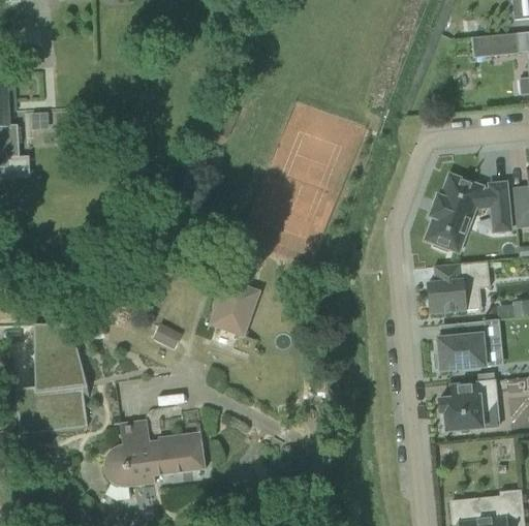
[(477,18),(461,20),(463,35),(479,33),(477,18)]
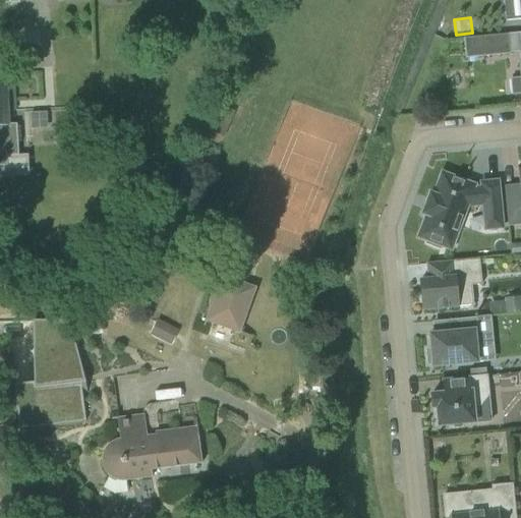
[(464,37),(465,56),(509,52),(507,32),(464,37)]
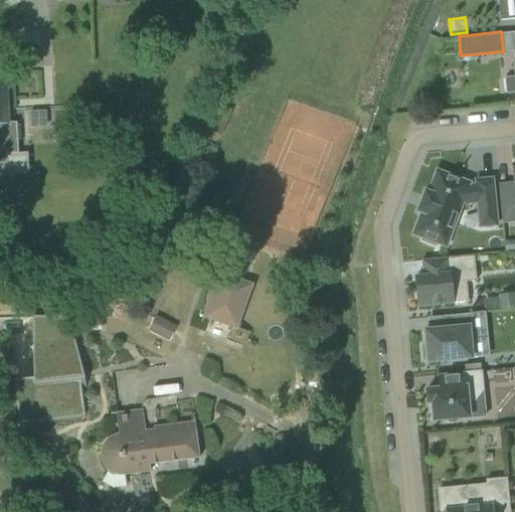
[(0,161),(7,161),(7,151),(18,150),(17,120),(8,120),(7,98),(15,98),(13,74),(0,74),(0,161)]
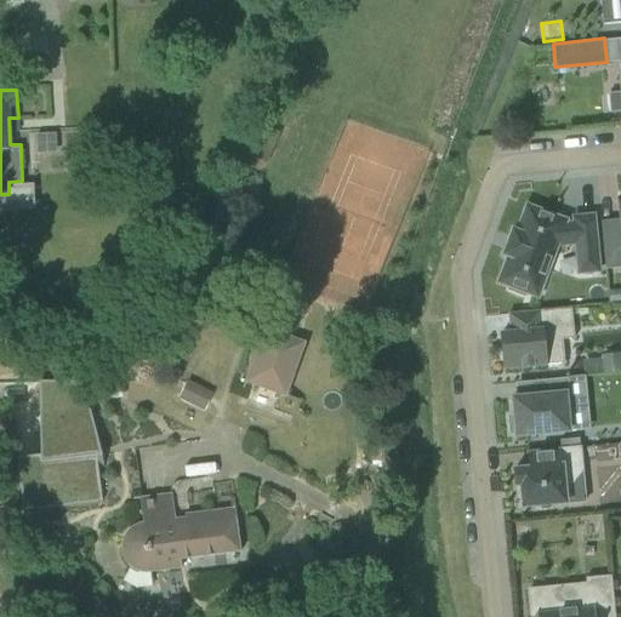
[(51,129),(34,130),(35,169),(53,167),(51,129)]
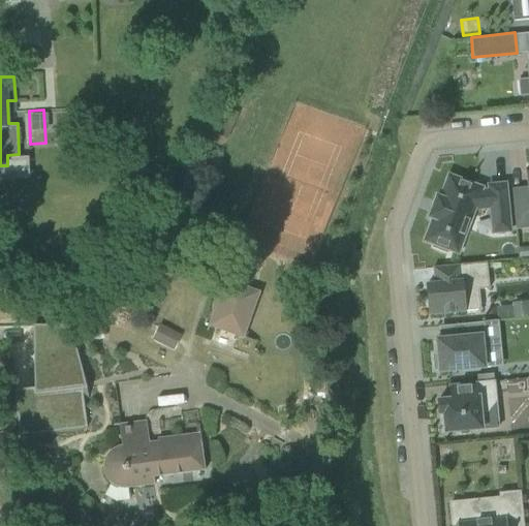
[(528,166),(526,166),(528,185),(512,186),(517,227),(528,225),(528,166)]
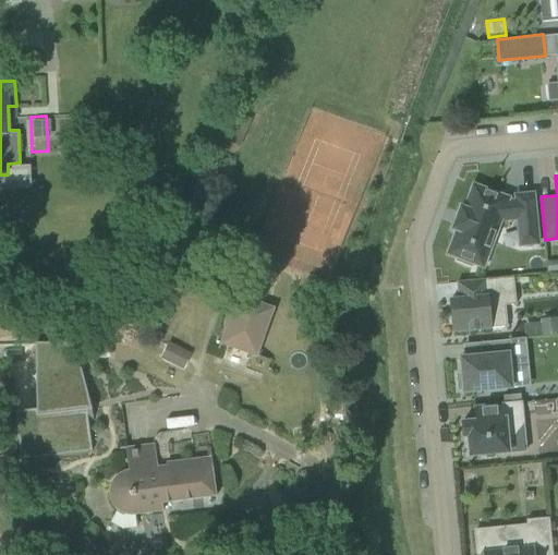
[(457,258),(472,264),(473,261),(483,264),(500,217),(518,217),(520,243),(538,242),(533,192),(516,193),(516,198),(507,200),(508,196),(474,184),(465,206),(460,204),(452,227),(457,229),(448,251),(458,255),(457,258)]
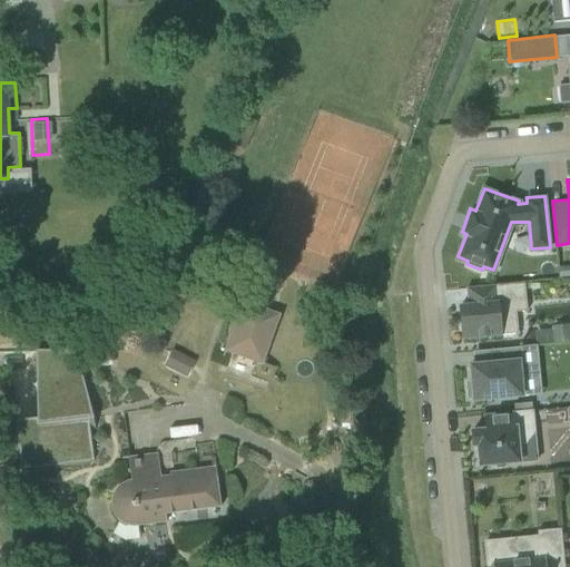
[(569,263),(559,264),(560,275),(569,274),(569,263)]
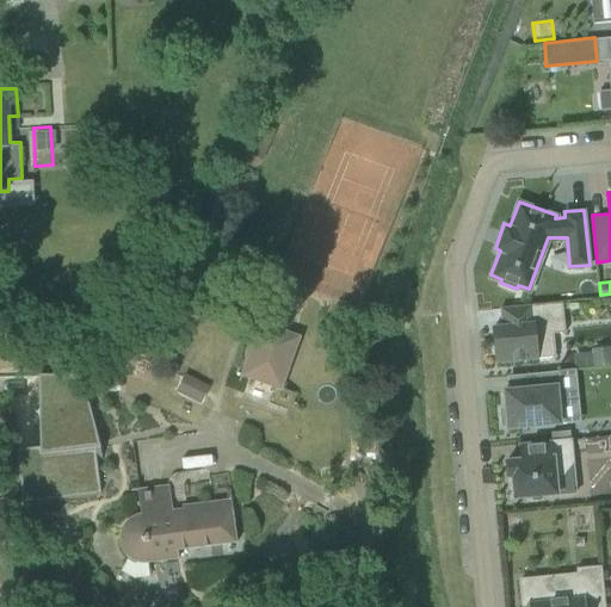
[(503,324),(493,326),(497,360),(554,354),(551,332),(563,330),(560,301),(530,303),(529,303),(500,305),(503,324)]
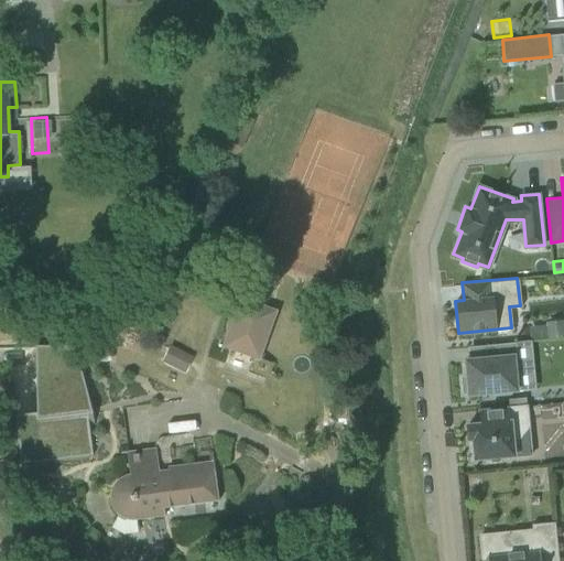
[(223,345),(260,358),(278,309),(240,295),(223,345)]
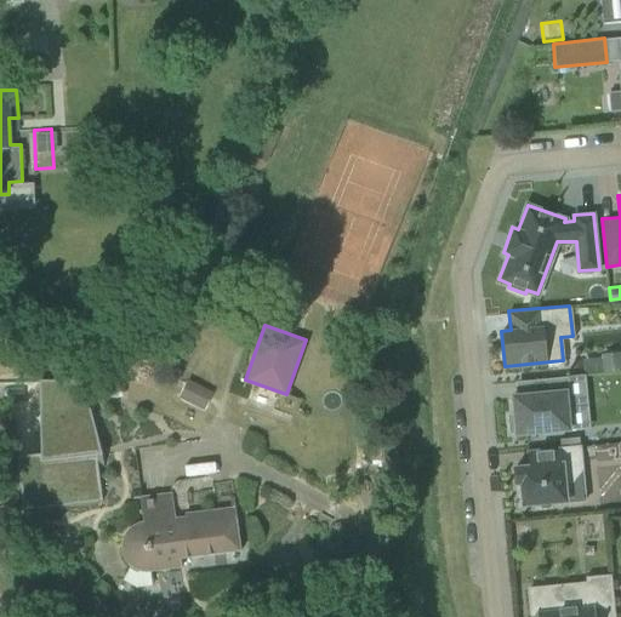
[(620,350),(615,352),(602,354),(604,372),(617,371),(620,370),(620,350)]
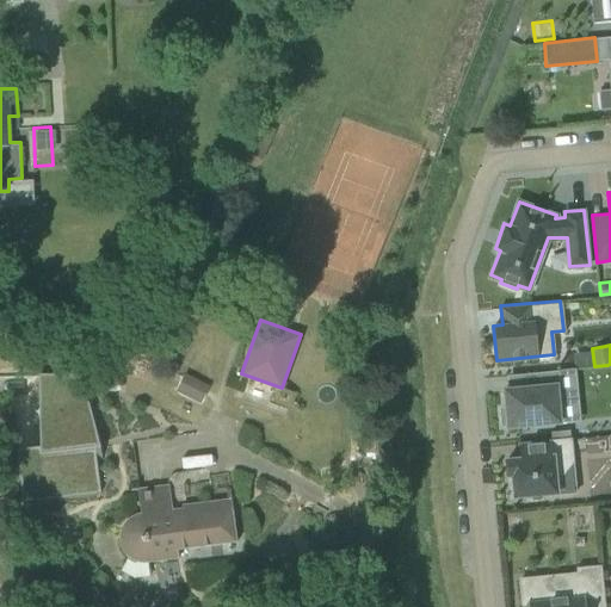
[(506,407),(501,408),(503,425),(507,423),(507,427),(567,421),(562,369),(537,371),(538,385),(513,388),(504,389),(506,407)]
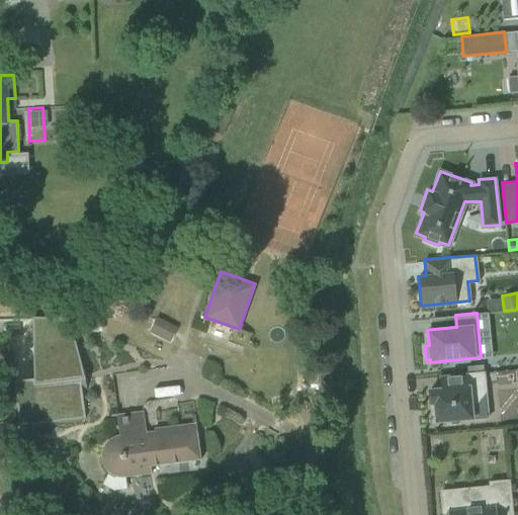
[(13,380),(19,424),(85,415),(82,393),(87,392),(72,329),(71,330),(69,315),(32,317),(33,378),(13,380)]
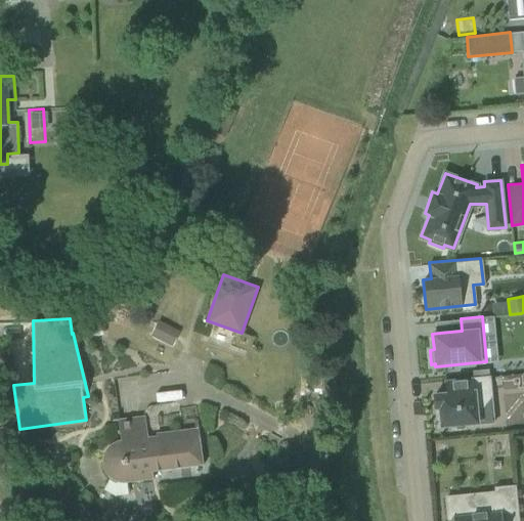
[(158,319),(150,335),(165,342),(172,327),(158,319)]
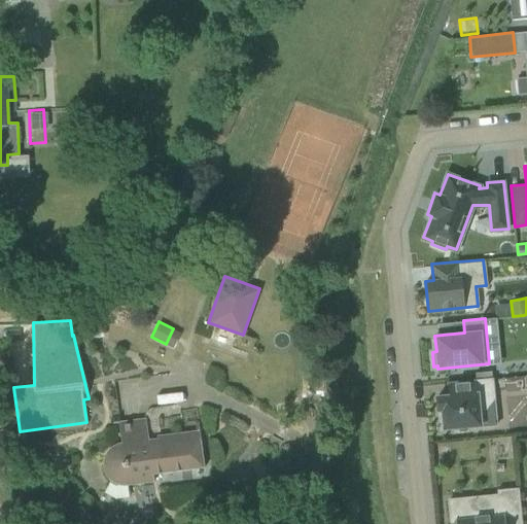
[(442,410),(444,429),(481,425),(479,411),(486,410),(495,400),(493,379),(448,382),(449,396),(436,396),(436,399),(438,399),(438,398),(441,397),(442,409),(438,409),(438,408),(437,408),(437,411),(442,410)]
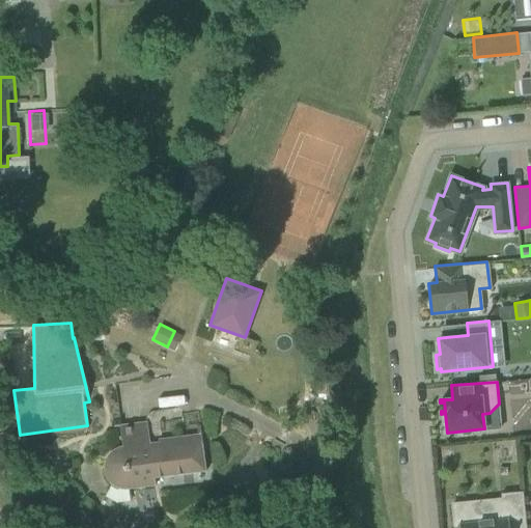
[(106,462),(105,466),(105,470),(106,474),(108,477),(110,481),(112,482),(115,484),(118,487),(121,488),(124,488),(128,488),(129,488),(156,484),(155,476),(206,470),(204,449),(202,433),(158,438),(158,441),(148,442),(146,419),(142,419),(120,421),(122,446),(118,447),(115,448),(112,451),(109,454),(107,457),(106,462)]
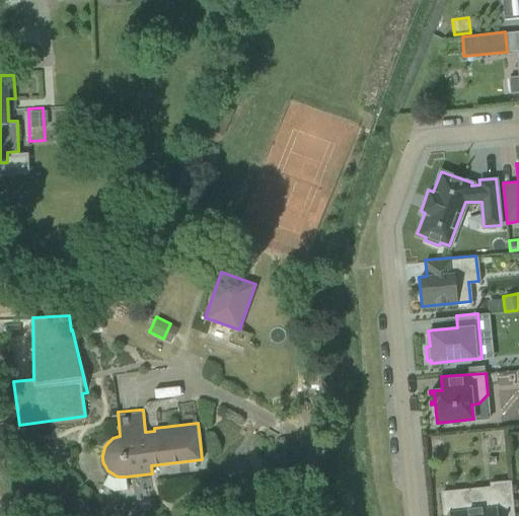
[(471,489),(442,492),(444,513),(449,513),(448,515),(514,515),(511,480),(490,482),(492,499),(472,501),(471,489)]
